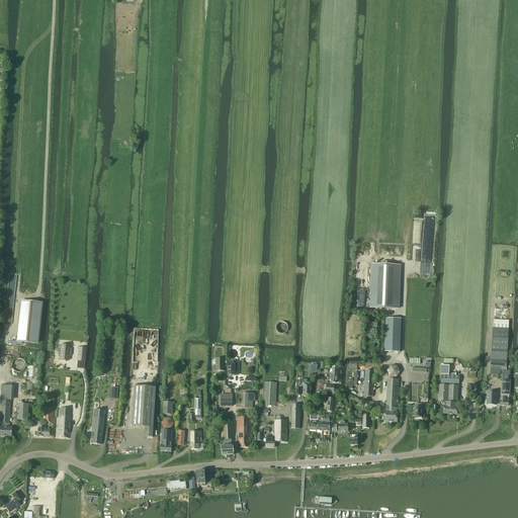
[(370,264),(368,308),(398,310),(400,265),(370,264)]
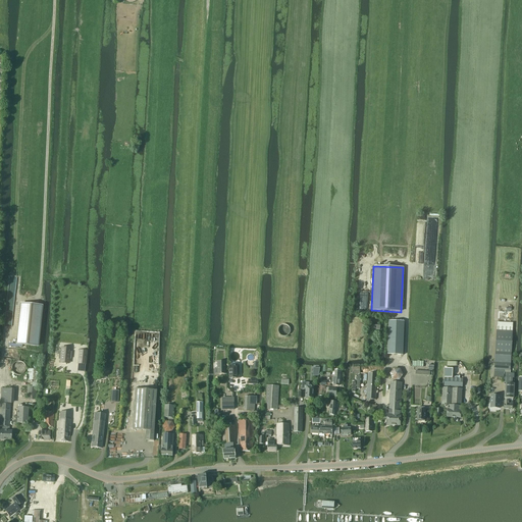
[(513,295),(513,294),(513,293),(512,292),(512,291),(510,290),(509,290),(508,290),(506,290),(504,291),(503,292),(502,293),(502,294),(502,295),(502,296),(502,297),(503,299),(504,300),(505,300),(506,301),(507,301),(508,301),(509,301),(511,300),(512,299),(513,298),(513,297),(513,295)]
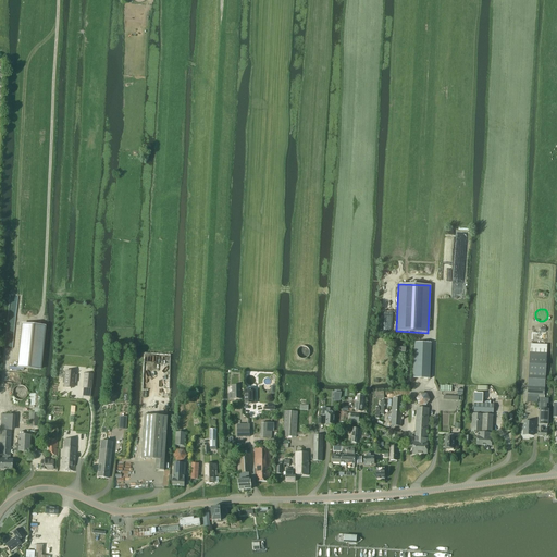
[(22,325),(17,367),(40,369),(44,327),(22,325)]
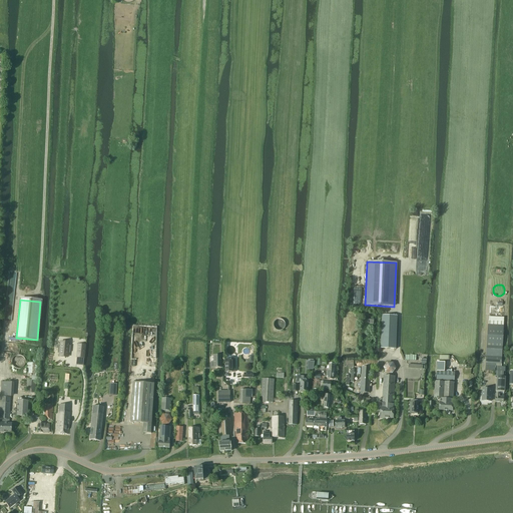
[(381,345),(381,349),(396,349),(397,317),(382,316),(381,345)]
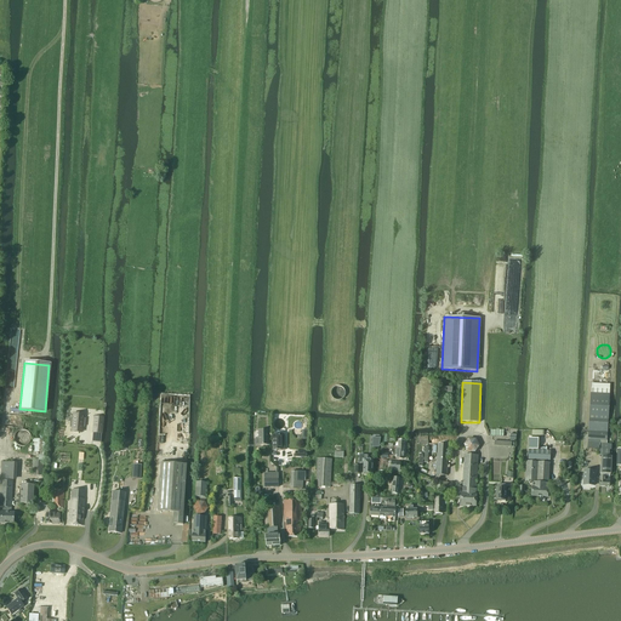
[(588,443),(587,449),(599,449),(599,455),(602,455),(602,456),(600,473),(610,474),(611,457),(611,453),(610,451),(610,450),(611,450),(611,444),(607,444),(607,440),(609,394),(610,392),(610,385),(592,383),(591,392),(591,393),(588,439),(588,443)]
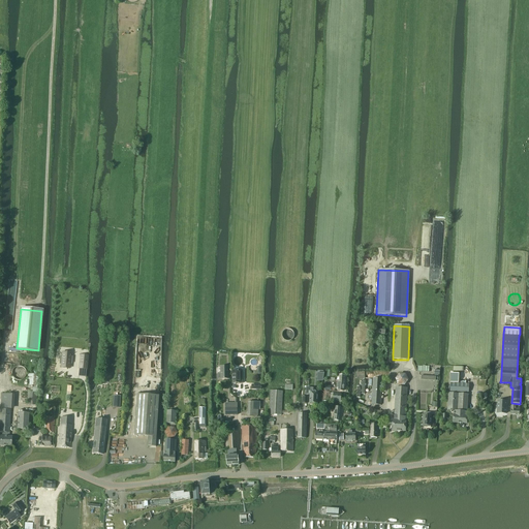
[(294,335),(294,334),(293,333),(293,332),(292,331),(292,330),(290,330),(289,329),(288,329),(287,329),(286,329),(285,330),(284,331),(282,333),(282,334),(282,335),(282,336),(282,337),(283,338),(283,339),(284,340),(285,340),(287,341),(288,341),(290,341),(291,340),(292,339),(293,339),(293,338),(294,336),(294,335)]
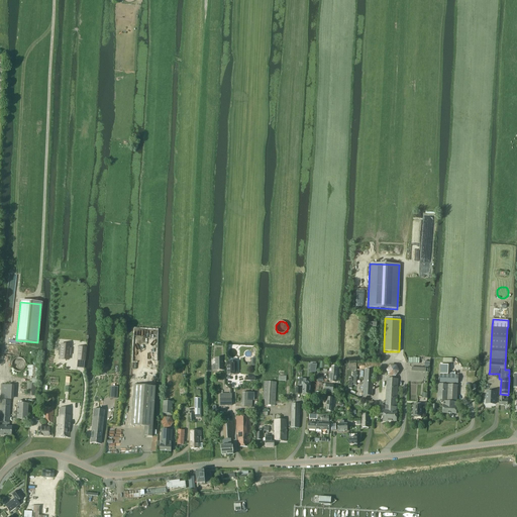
[(59,347),(58,351),(60,352),(59,359),(67,360),(68,355),(69,355),(70,353),(71,353),(71,348),(70,348),(70,345),(60,344),(60,347),(59,347)]
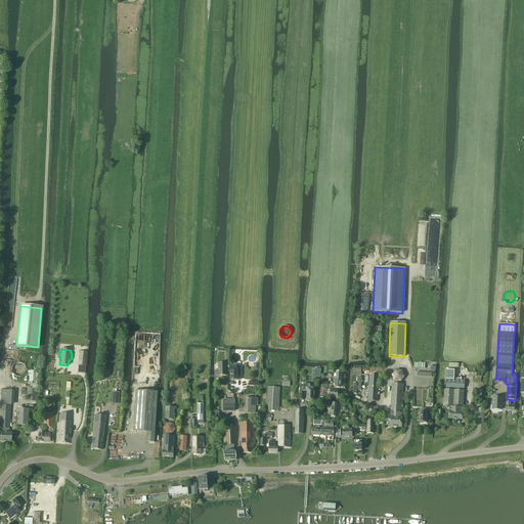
[(78,358),(77,365),(86,366),(88,353),(81,352),(80,358),(78,358)]
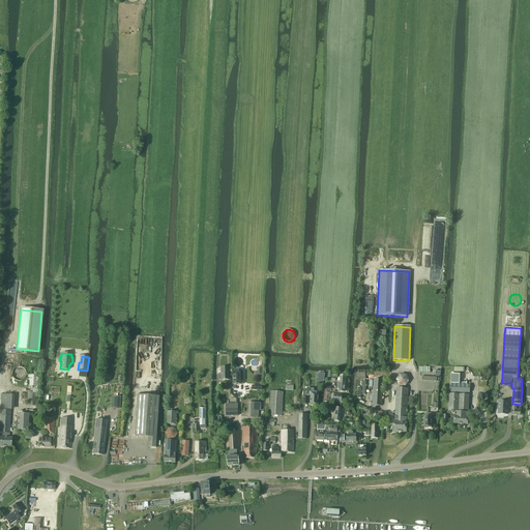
[(221,380),(230,380),(229,366),(221,366),(221,374),(218,374),(218,380),(221,380)]
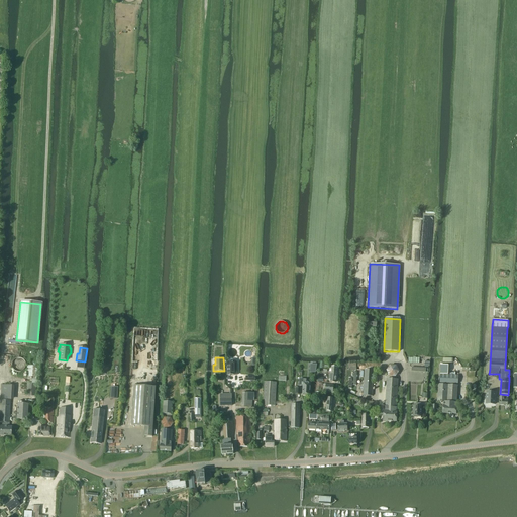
[(25,366),(25,365),(25,364),(24,363),(24,362),(23,360),(22,359),(21,358),(20,358),(19,358),(17,358),(16,358),(15,359),(14,359),(13,360),(12,363),(12,364),(12,365),(12,366),(12,368),(13,369),(13,370),(14,371),(16,371),(17,372),(18,372),(19,372),(21,371),(22,371),(23,370),(24,369),(24,368),(25,367),(25,366)]
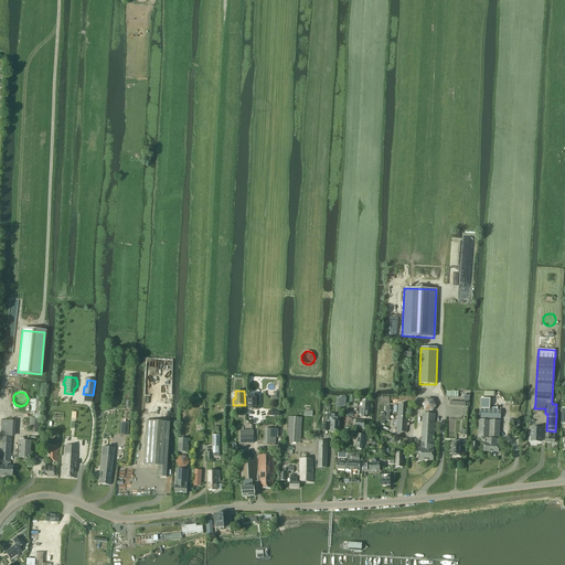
[(450,401),(449,406),(468,407),(469,401),(468,401),(468,395),(465,395),(464,401),(467,401),(467,402),(450,401)]
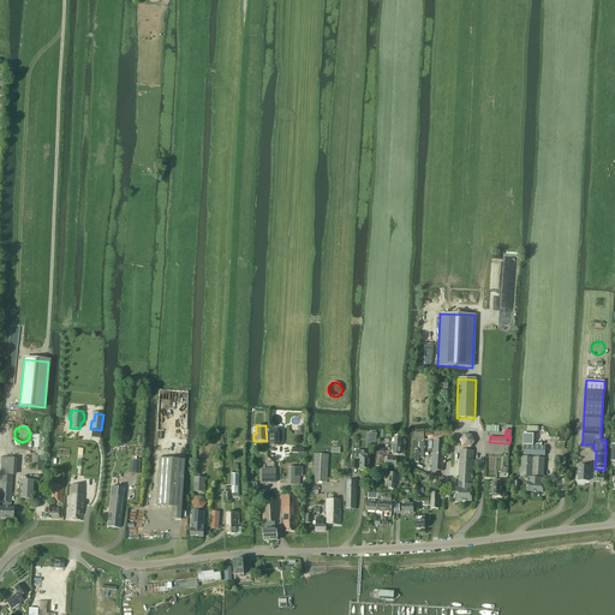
[(33,435),(31,449),(37,449),(37,457),(33,455),(31,471),(42,471),(42,457),(45,457),(46,436),(45,436),(45,433),(39,431),(39,435),(33,435)]
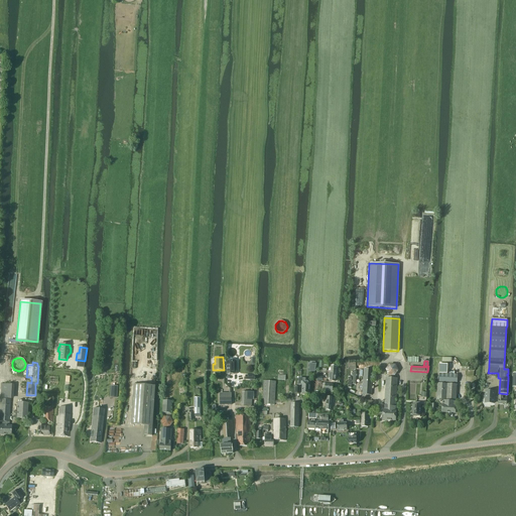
[(277,375),(285,375),(286,363),(278,362),(277,375)]
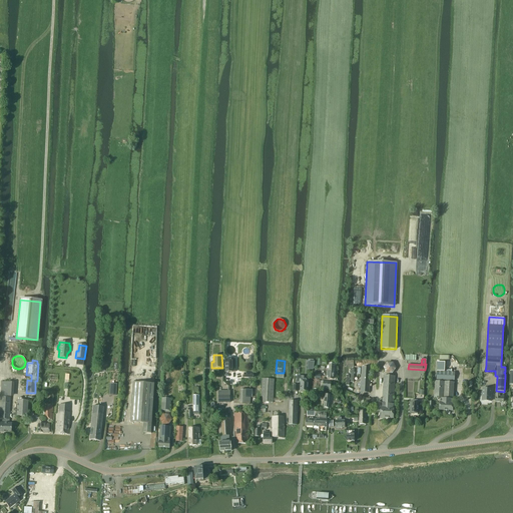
[(466,369),(472,369),(473,365),(474,363),(470,361),(465,364),(465,365),(466,369)]
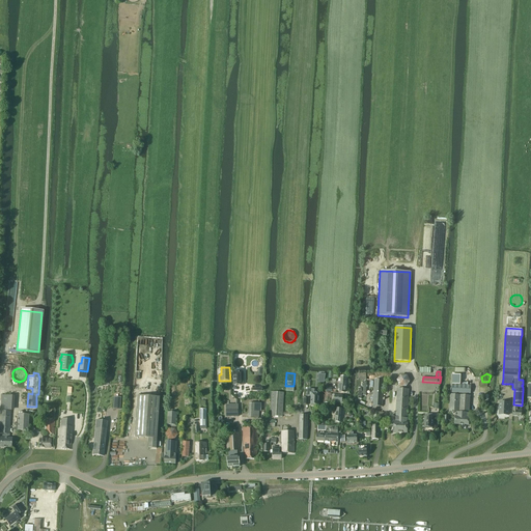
[(452,375),(452,385),(460,385),(460,384),(460,375),(458,375),(452,374),(452,375)]
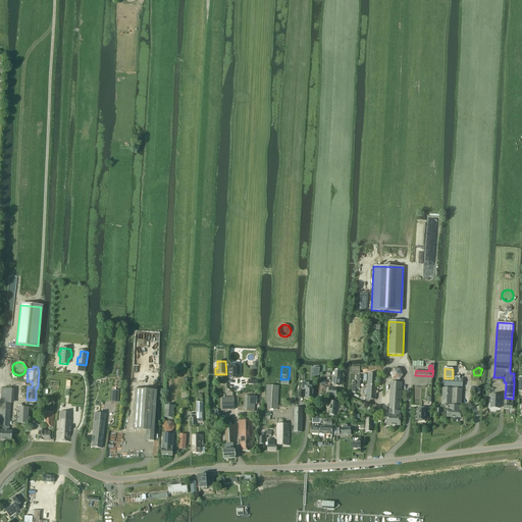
[(401,380),(400,380),(403,375),(400,369),(394,369),(390,374),(394,380),(395,380),(395,382),(397,382),(400,382),(401,380)]
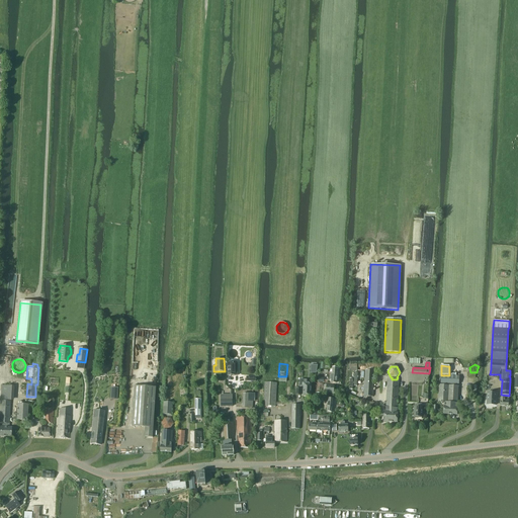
[(365,370),(363,396),(372,397),(374,371),(365,370)]
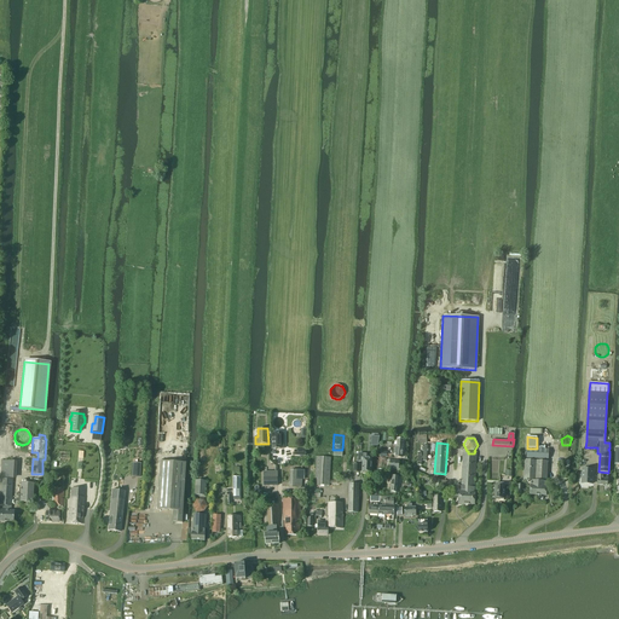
[(527,449),(526,458),(548,460),(549,450),(527,449)]
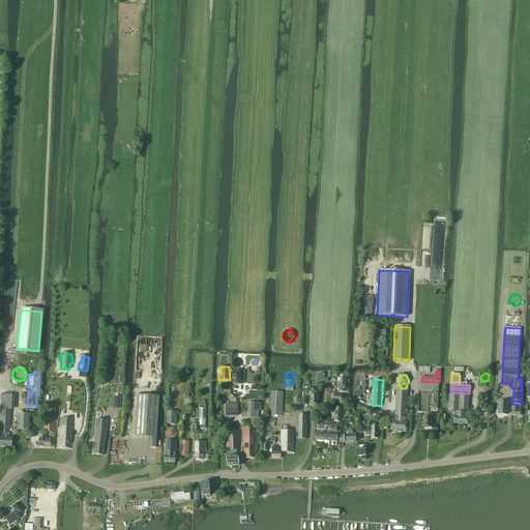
[(307,388),(306,395),(311,395),(311,400),(311,402),(311,404),(312,405),(314,405),(315,404),(317,404),(318,391),(314,391),(314,388),(307,388)]
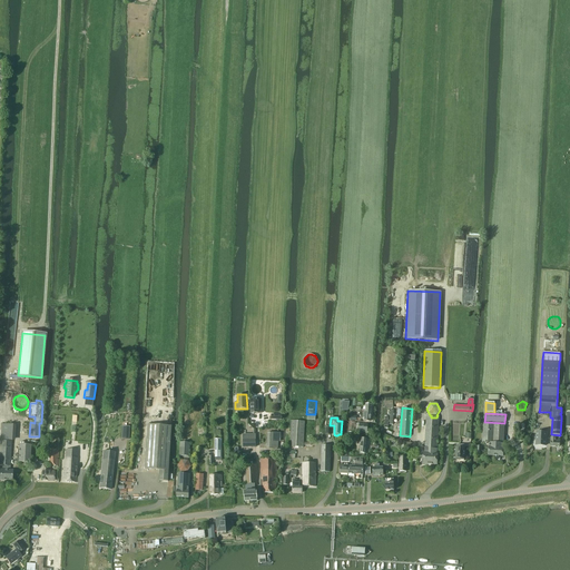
[(423,453),(422,464),(436,465),(438,453),(436,453),(439,419),(436,418),(433,418),(431,418),(426,418),(424,453),(423,453)]
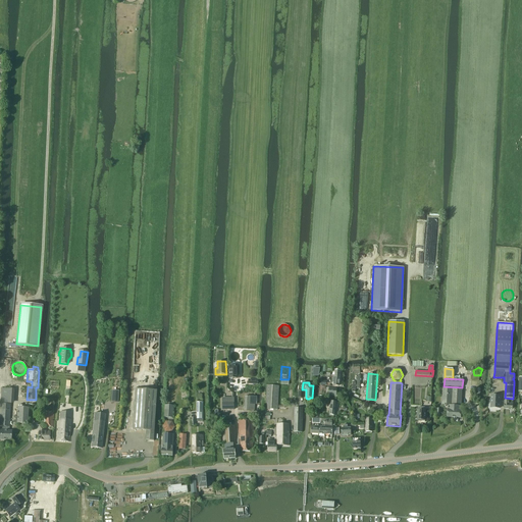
[(267,385),(266,409),(277,410),(278,386),(267,385)]
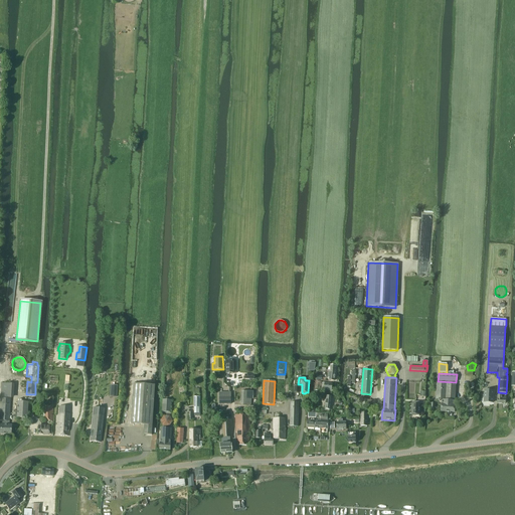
[(0,434),(10,435),(11,425),(9,425),(10,399),(10,398),(13,398),(14,384),(1,383),(0,399),(0,434)]
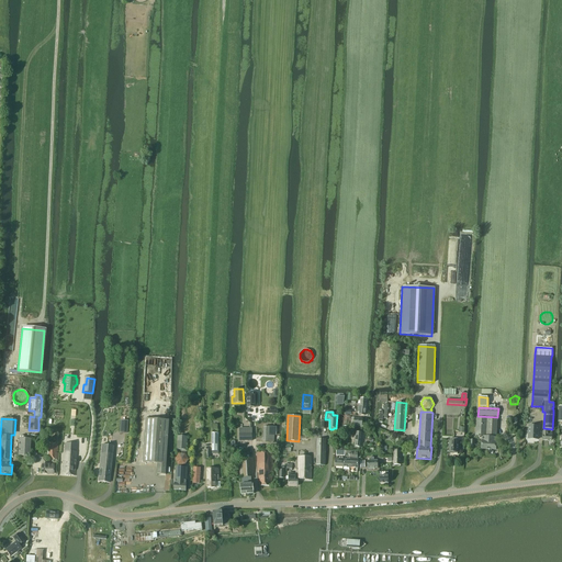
[(495,450),(497,419),(476,418),(475,436),(482,437),(481,449),(495,450)]
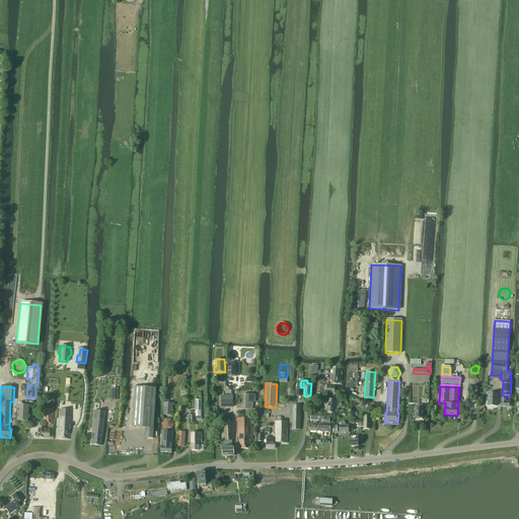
[(135,387),(132,427),(146,428),(145,438),(153,438),(156,388),(135,387)]
